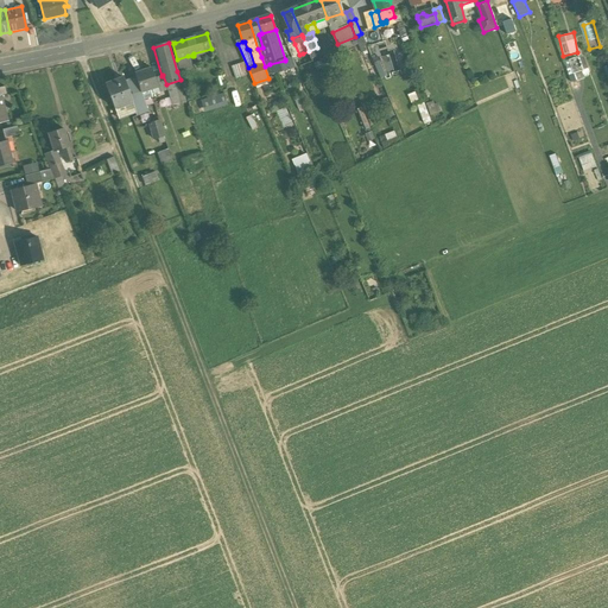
[(295,44),(287,46),(295,62),(301,59),(299,55),(295,44)]
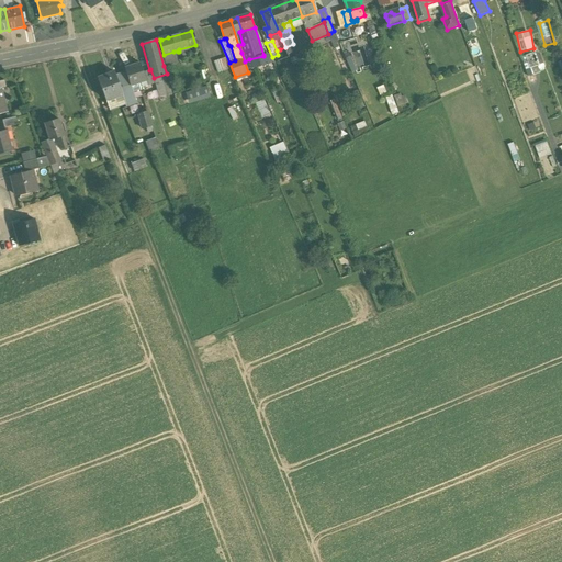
[(293,44),(285,47),(288,53),(296,49),(293,44)]
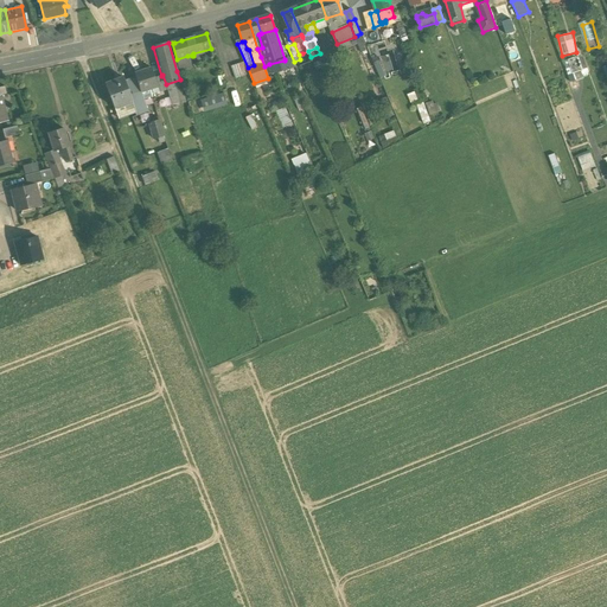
[(187,56),(177,59),(179,70),(191,66),(187,56)]
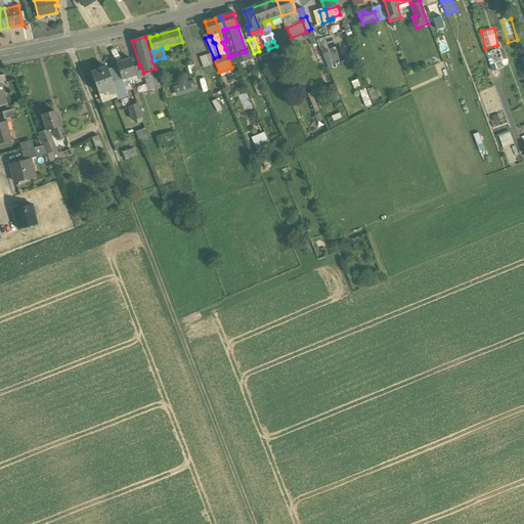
[(246,52),(232,55),(234,63),(251,58),(249,50),(246,51),(246,52)]
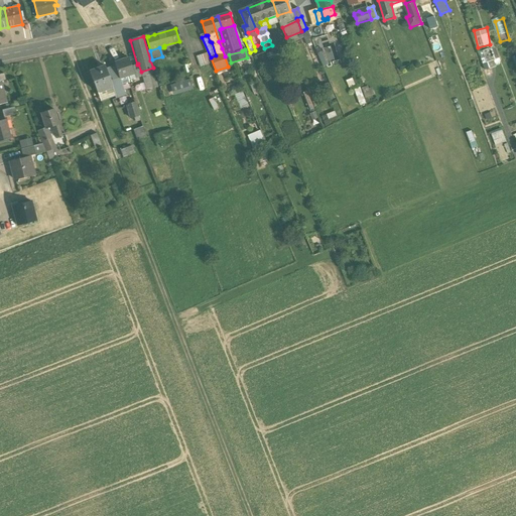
[(492,49),(484,52),(487,62),(495,60),(492,49)]
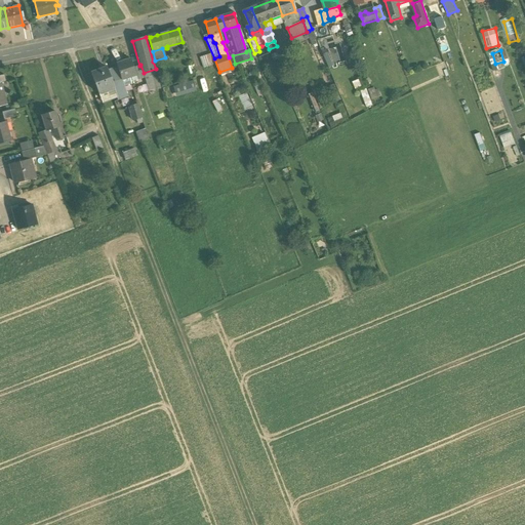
[(211,54),(200,57),(203,69),(214,65),(211,54)]
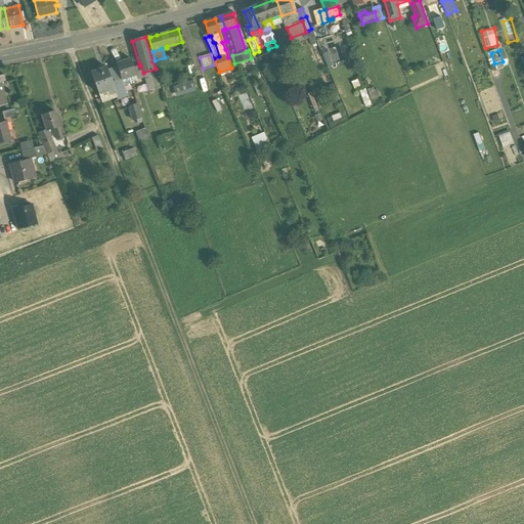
[(130,58),(117,63),(118,69),(121,79),(131,76),(135,75),(133,67),(130,58)]
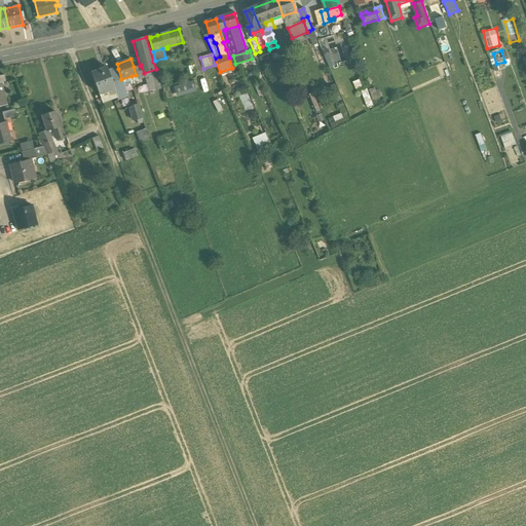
[(140,66),(134,67),(136,75),(138,80),(145,78),(144,73),(141,65),(140,66)]
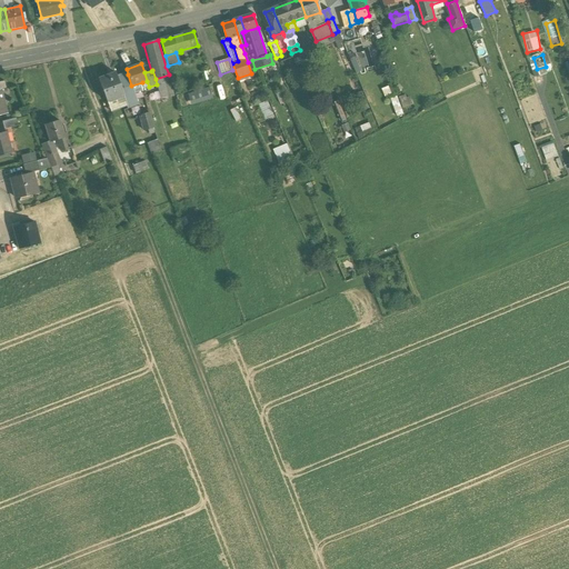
[(117,78),(116,72),(98,79),(107,101),(122,96),(123,95),(117,78)]
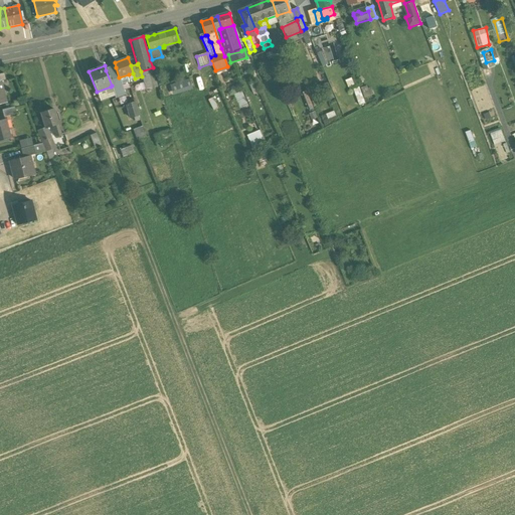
[(119,77),(116,67),(106,70),(112,86),(111,87),(115,96),(125,92),(122,84),(119,77)]
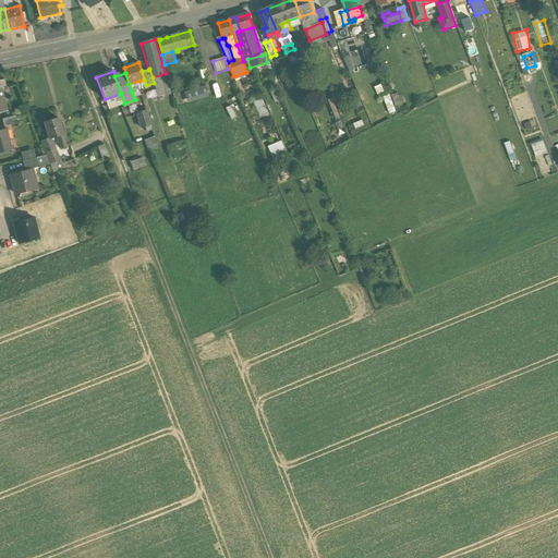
[(166,73),(153,77),(154,83),(167,79),(166,73)]
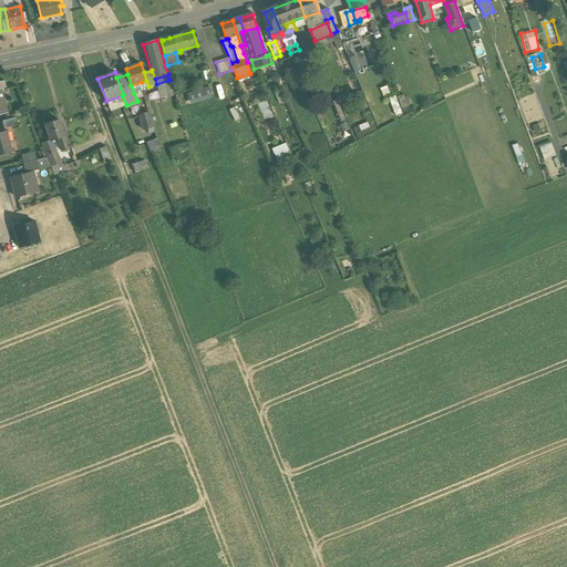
[(169,80),(156,84),(161,99),(174,95),(169,80)]
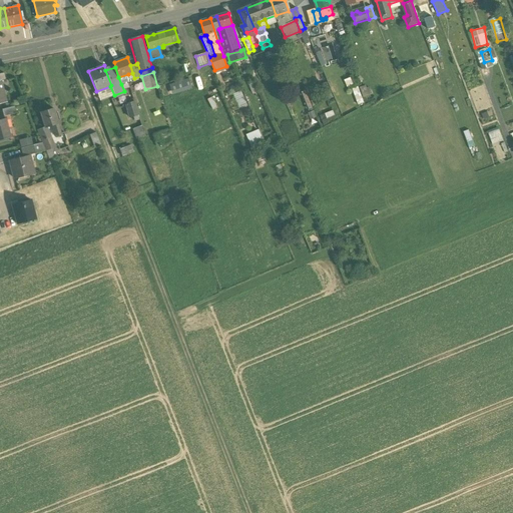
[(128,74),(118,77),(121,84),(128,82),(128,80),(130,79),(128,74)]
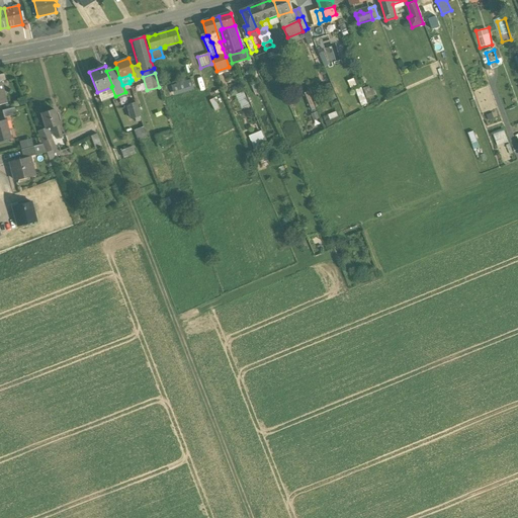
[(367,103),(366,98),(375,94),(372,85),(357,90),(362,105),(367,103)]
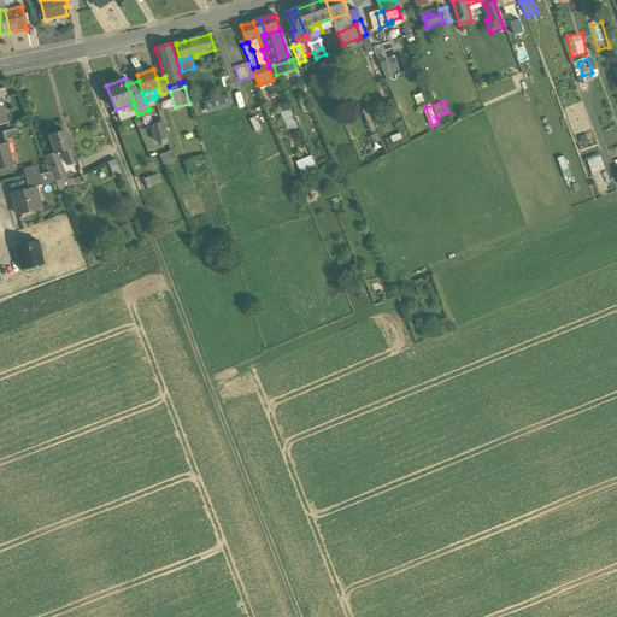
[(285,111),(291,127),(297,124),(291,109),(285,111)]
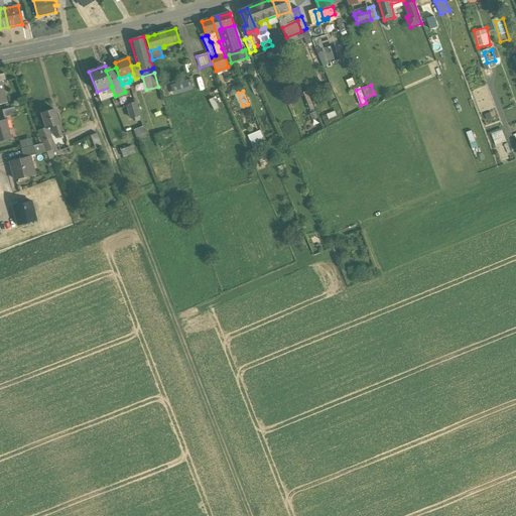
[(308,93),(303,95),(309,109),(314,107),(308,93)]
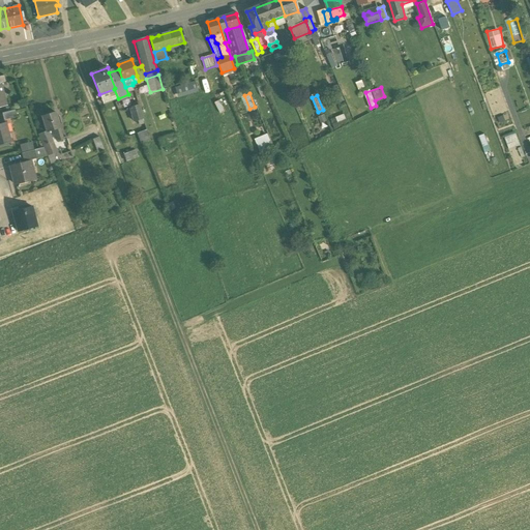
[(138,105),(129,108),(134,121),(143,119),(138,105)]
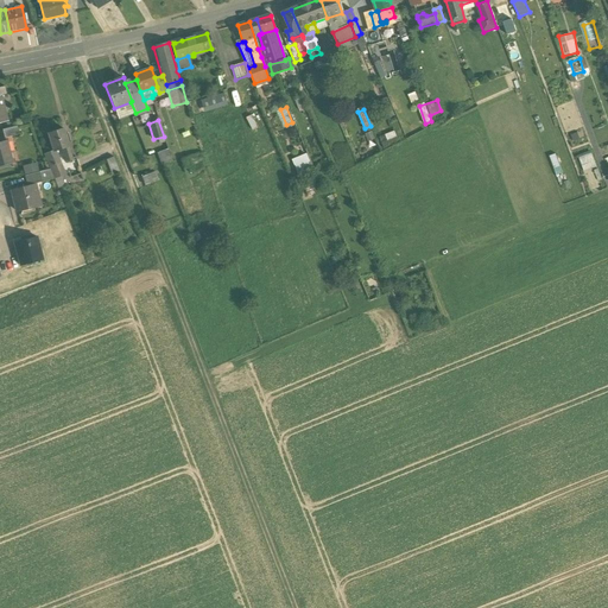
[(17,126),(2,130),(4,138),(19,133),(17,126)]
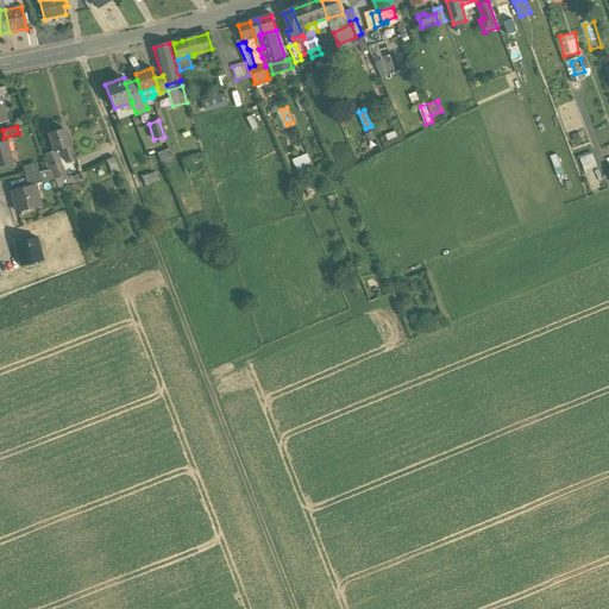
[(63,129),(46,133),(52,151),(62,149),(69,146),(67,142),(70,140),(68,135),(66,136),(63,129)]
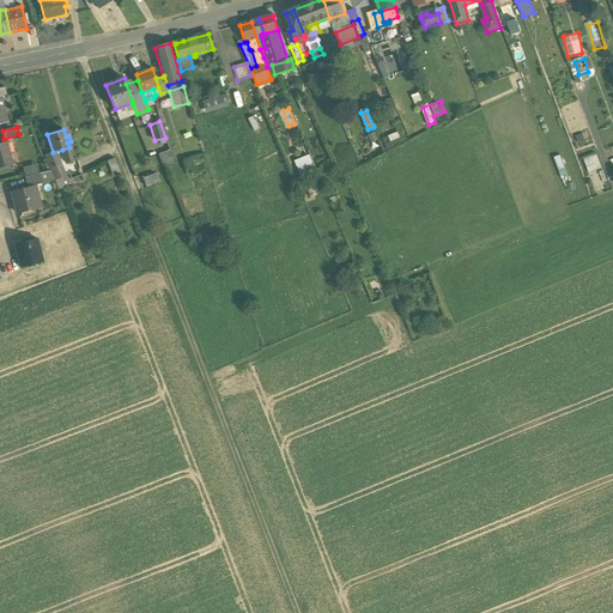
[(5,143),(0,143),(0,168),(11,165),(5,143)]
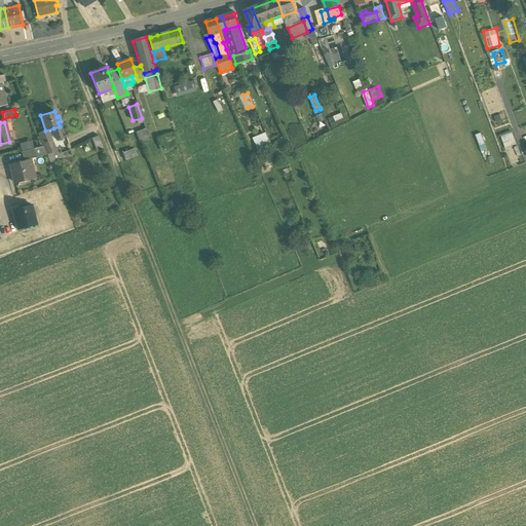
[(60,126),(53,128),(54,132),(57,140),(63,138),(60,126)]
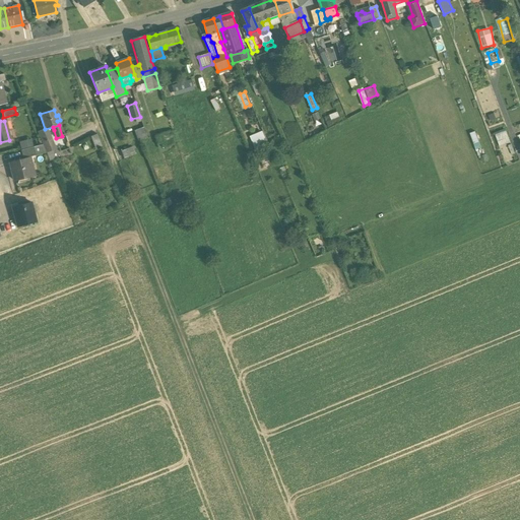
[(143,128),(135,130),(138,140),(147,138),(143,128)]
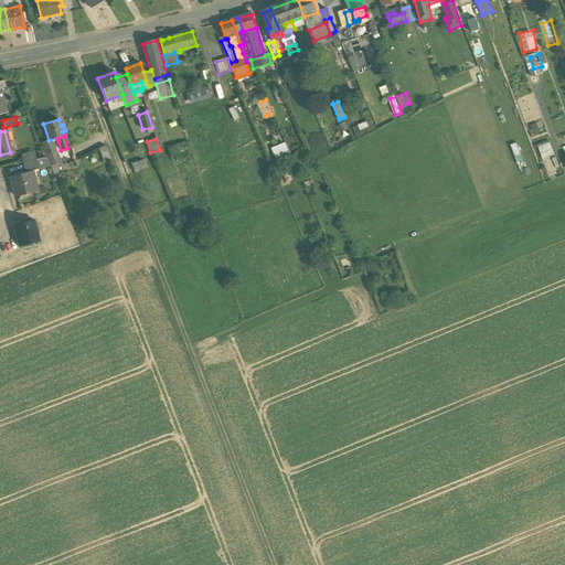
[(49,140),(40,142),(45,155),(53,151),(49,140)]
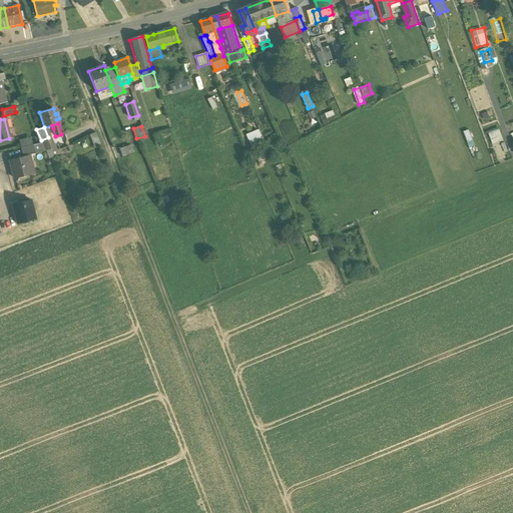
[(246,134),(250,144),(264,139),(260,128),(246,134)]
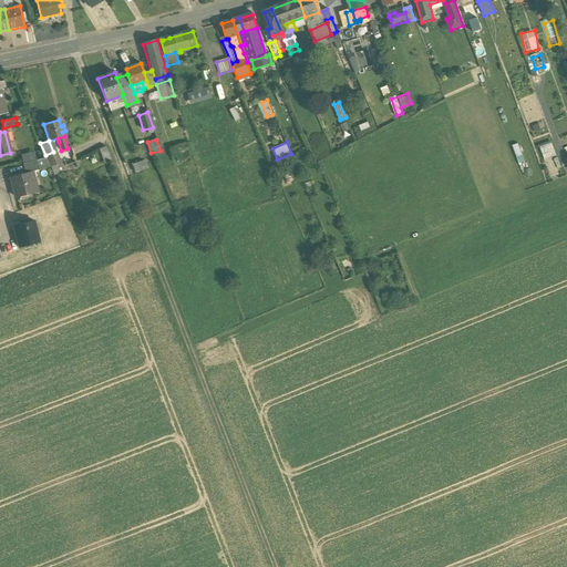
[(552,142),(539,146),(544,158),(556,154),(552,142)]
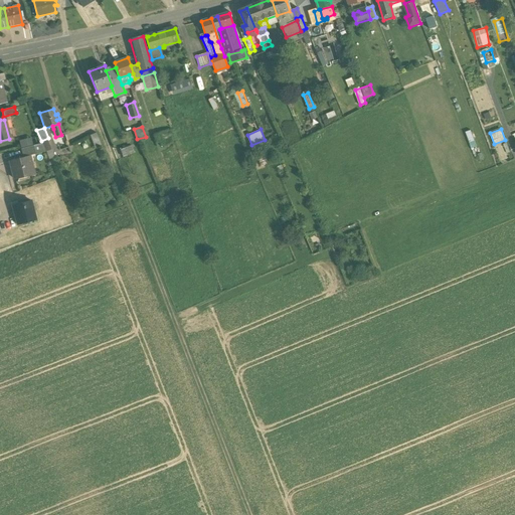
[(97,133),(90,136),(95,148),(101,145),(97,133)]
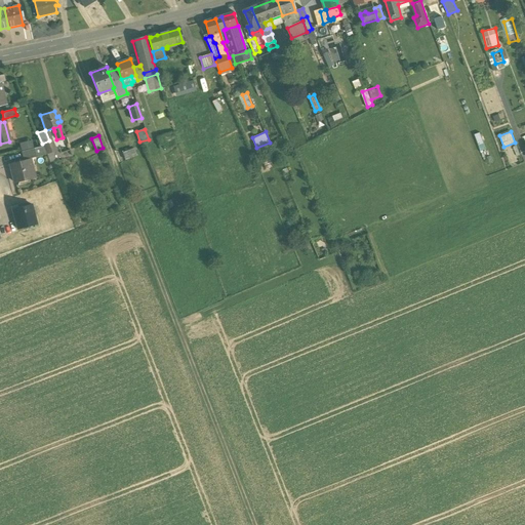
[(133,148),(122,153),(125,160),(136,155),(133,148)]
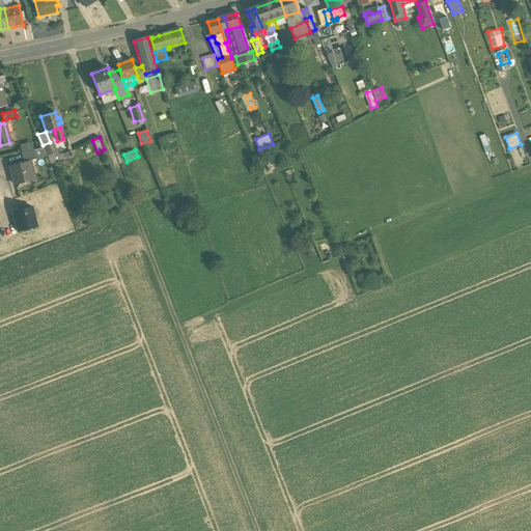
[(33,150),(21,154),(22,160),(35,157),(33,150)]
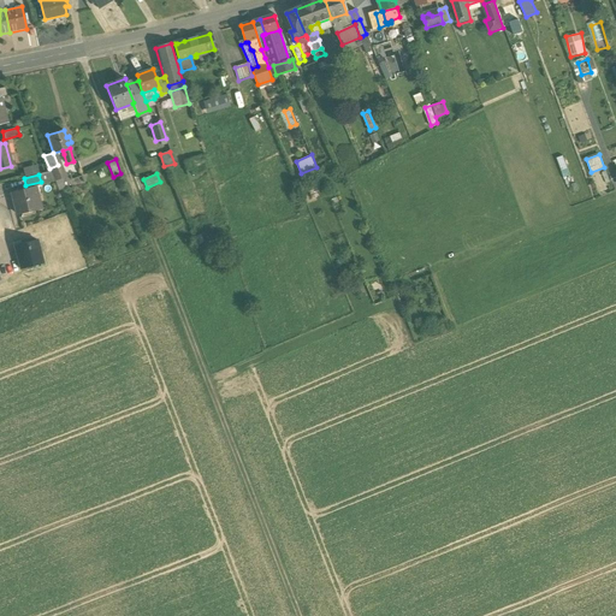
[(31,187),(11,191),(17,214),(37,209),(31,187)]
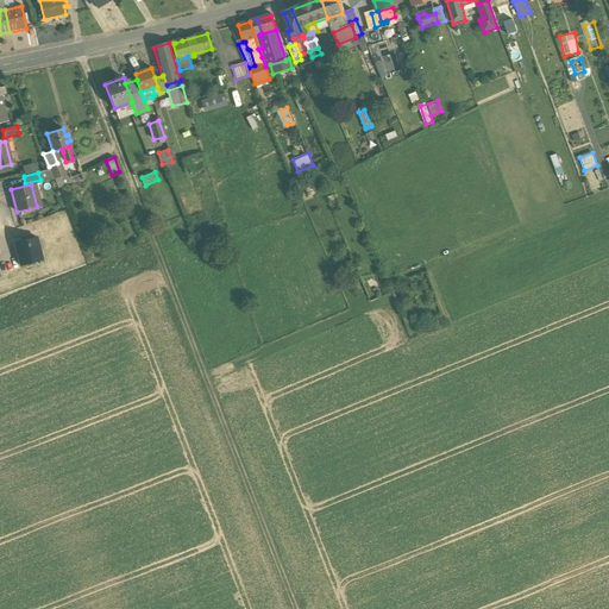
[(36,237),(14,243),(20,267),(42,261),(36,237)]
